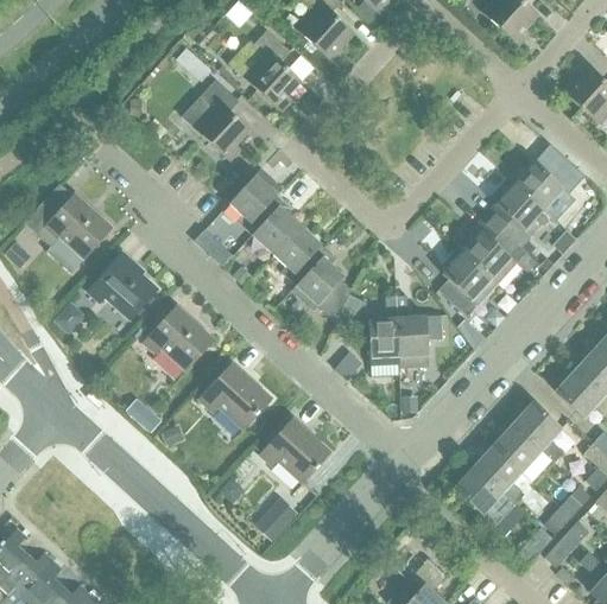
[(295,27),(299,32),(334,63),(340,56),(336,53),(354,32),(333,13),(343,1),(341,0),(304,0),(313,7),(295,27)]
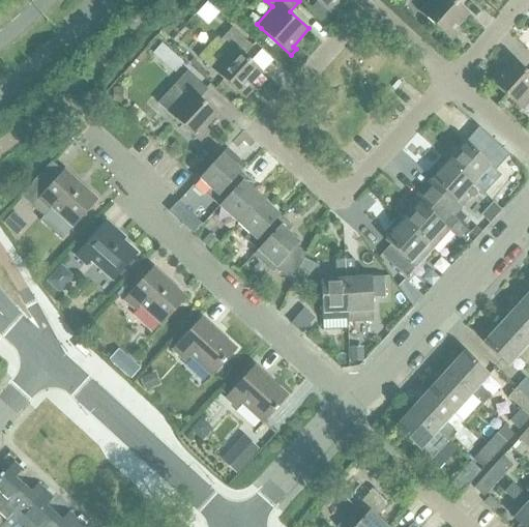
[(307,0),(310,2),(312,0),(319,0),(332,11),(338,5),(333,2),(335,0),(307,0)]
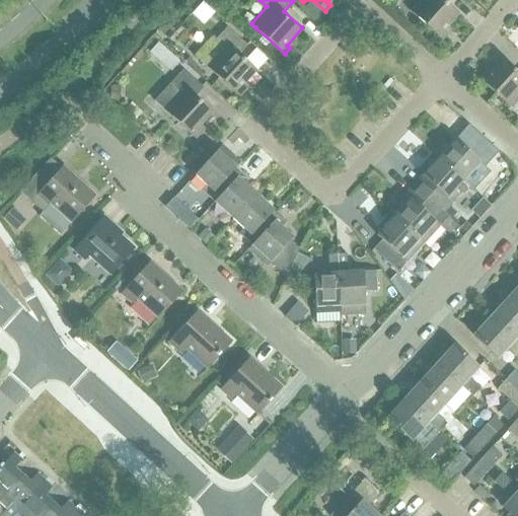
[(417,0),(411,7),(415,10),(442,35),(447,30),(444,26),(460,10),(448,0),(417,0)]
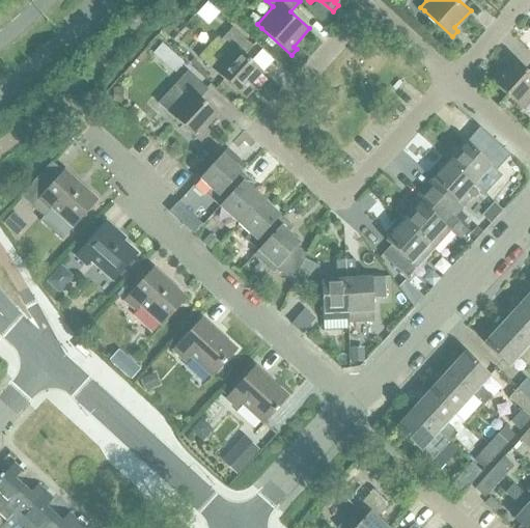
[(201,55),(246,98),(250,92),(247,89),(265,71),(247,54),(255,45),(235,27),(221,42),(218,37),(201,55)]
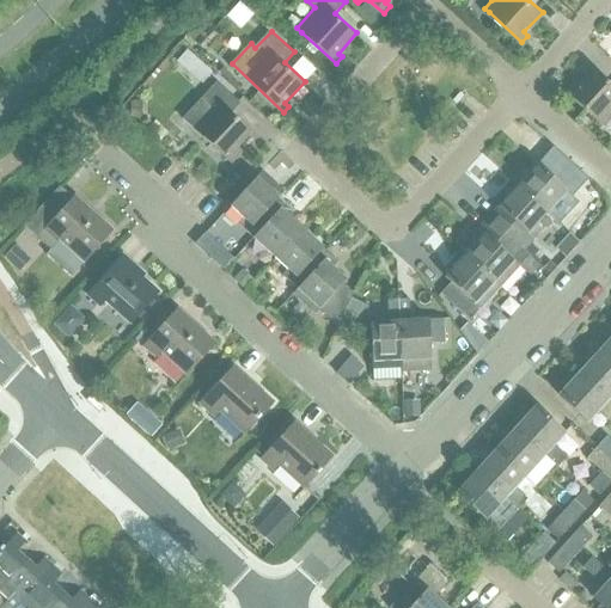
[(610,80),(596,66),(576,85),(572,80),(567,86),(600,117),(610,105),(610,80)]
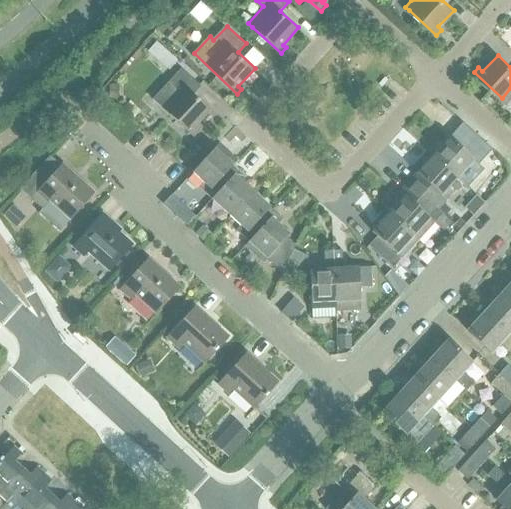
[(168,80),(152,97),(160,105),(166,110),(193,135),(199,129),(196,126),(210,110),(193,94),(201,86),(183,68),(170,82),(168,80)]
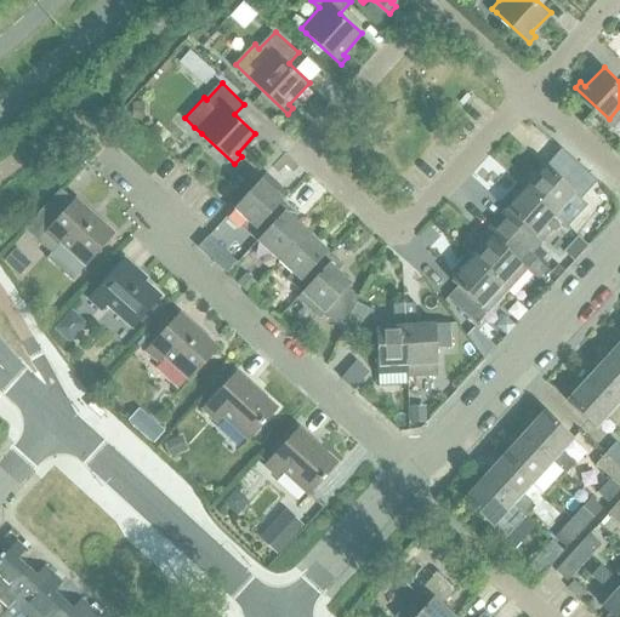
[(546,164),(527,186),(557,212),(568,199),(574,205),(592,184),(562,158),(552,169),(546,164)]
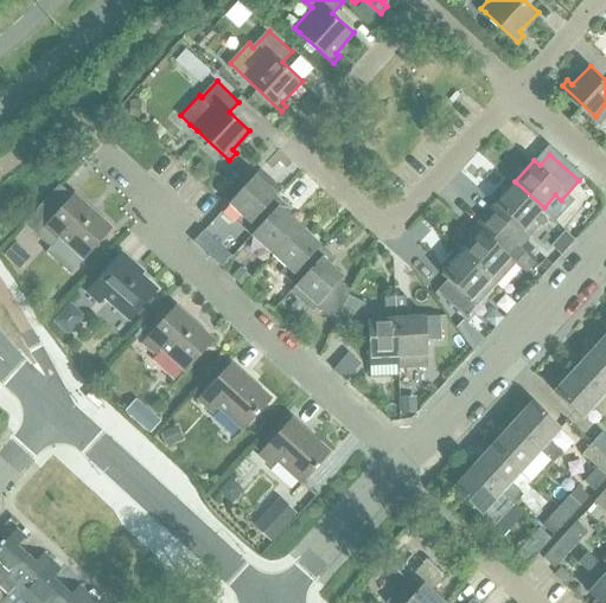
[(263,170),(231,205),(243,217),(238,222),(252,233),(268,215),(263,210),(279,193),(272,186),(276,181),(263,170)]
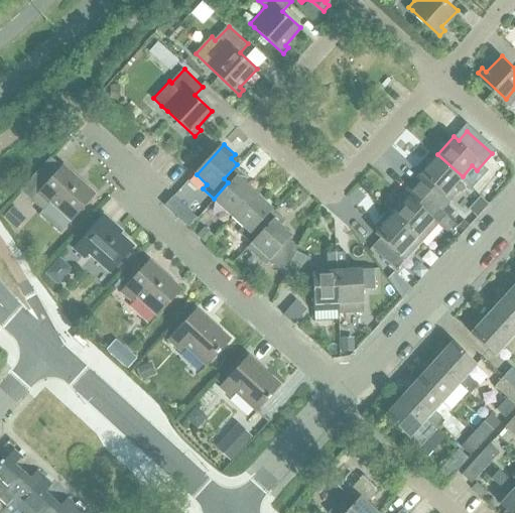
[(437,154),(412,181),(448,214),(454,209),(446,203),(458,190),(453,187),(463,176),(437,154)]
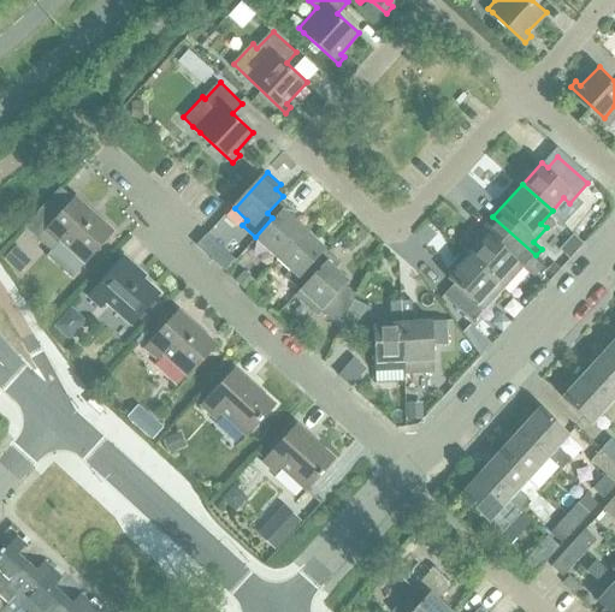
[(116,231),(77,196),(69,205),(55,192),(25,226),(53,250),(61,241),(87,263),(116,231)]
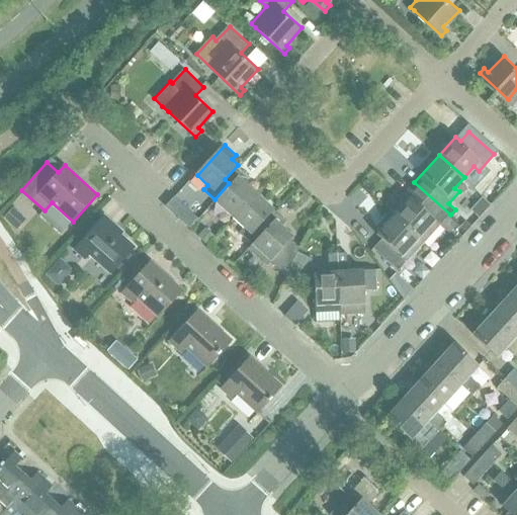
[(214,199),(233,217),(256,191),(247,183),(244,180),(249,175),(238,165),(225,179),(229,183),(214,199)]
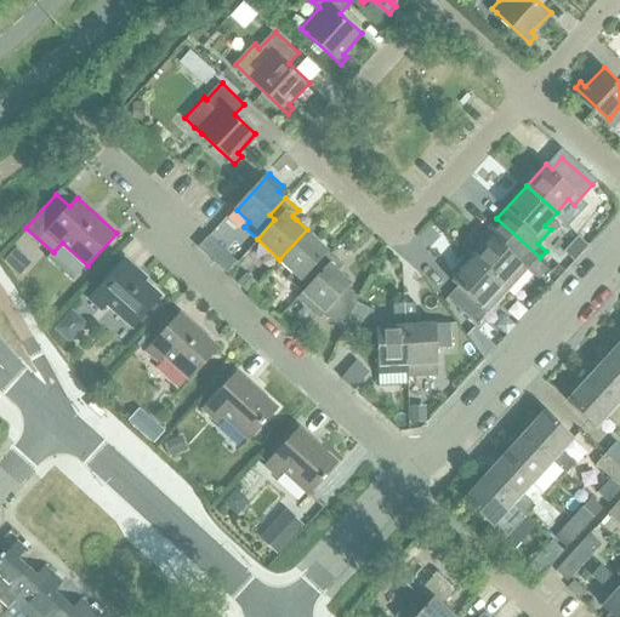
[(484,243),(472,256),(508,287),(528,266),(523,261),(529,253),(538,261),(540,257),(496,218),(479,238),(484,243)]
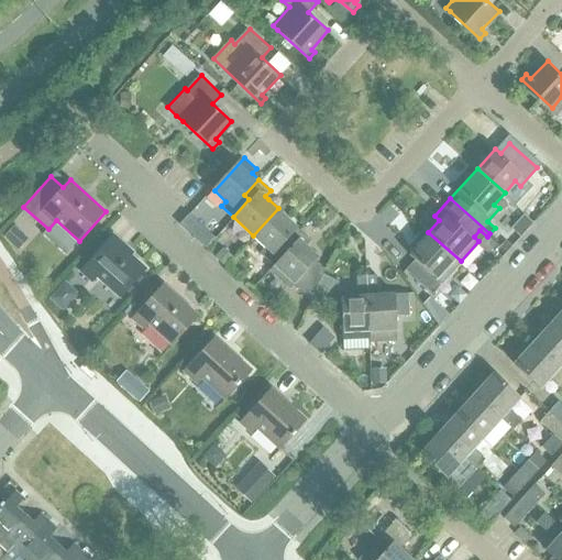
[(284,241),(298,226),(278,208),(253,235),(266,248),(262,252),(274,263),(289,246),(284,241)]
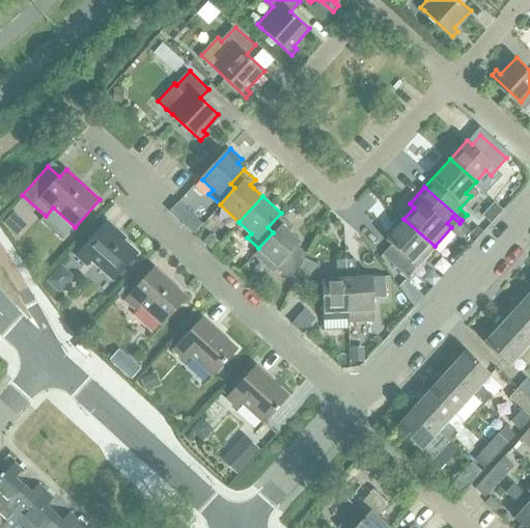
[(172,212),(193,230),(202,220),(182,201),(172,212)]
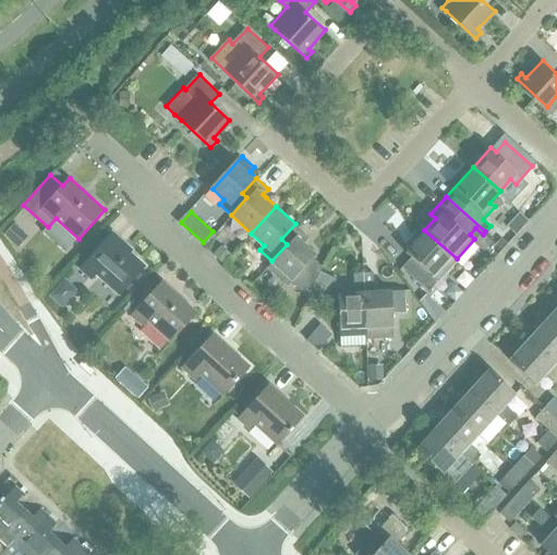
[(19,216),(9,226),(23,241),(34,231),(19,216)]
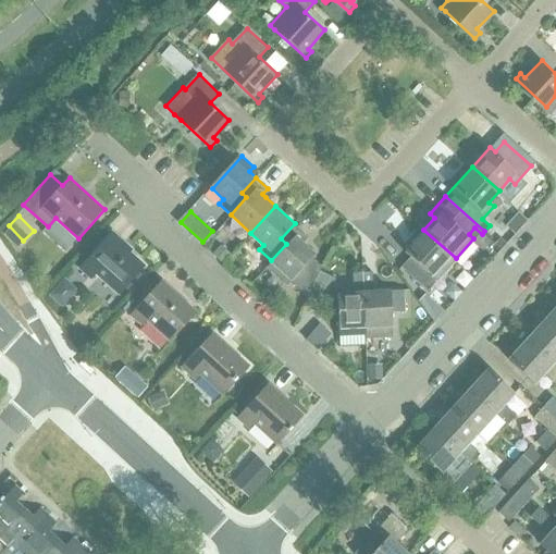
[(308,235),(295,223),(281,238),(286,244),(271,260),(268,265),(289,284),(293,281),(308,294),(308,293),(310,294),(323,269),(322,268),(324,263),(316,256),(318,254),(304,239),(308,235)]
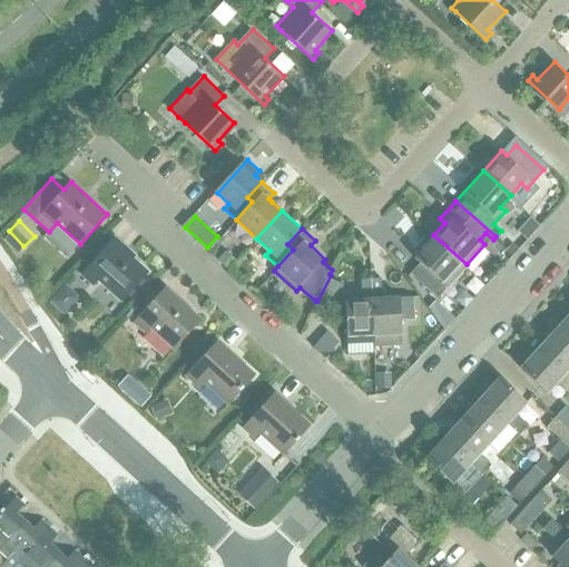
[(467,264),(433,235),(415,255),(421,261),(412,271),(439,295),(467,264)]
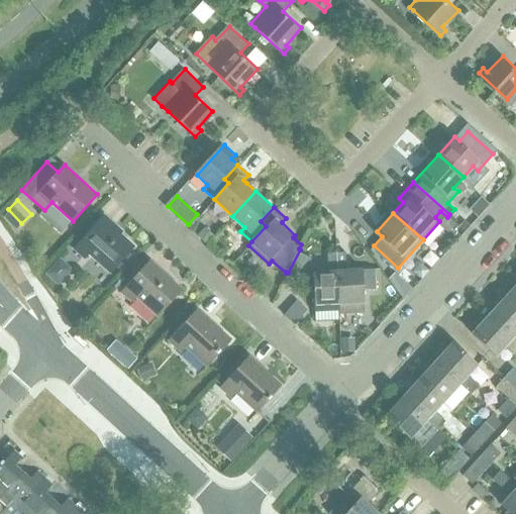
[(91,253),(112,273),(136,246),(103,216),(75,247),(87,258),(91,253)]
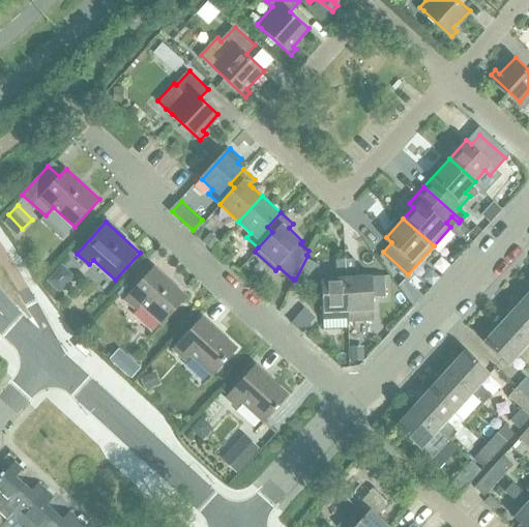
[(307,256),(295,280),(309,287),(321,263),(307,256)]
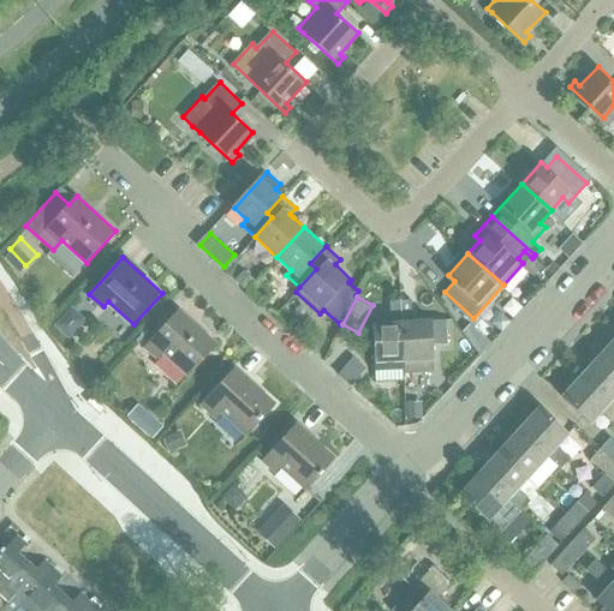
[(413,297),(401,298),(405,359),(434,358),(433,318),(415,319),(413,297)]
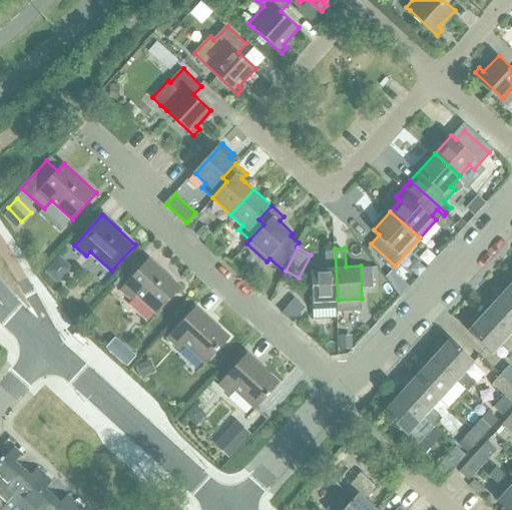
[(338,300),(335,248),(325,248),(326,267),(312,268),(313,306),(338,305),(337,300),(338,300)]
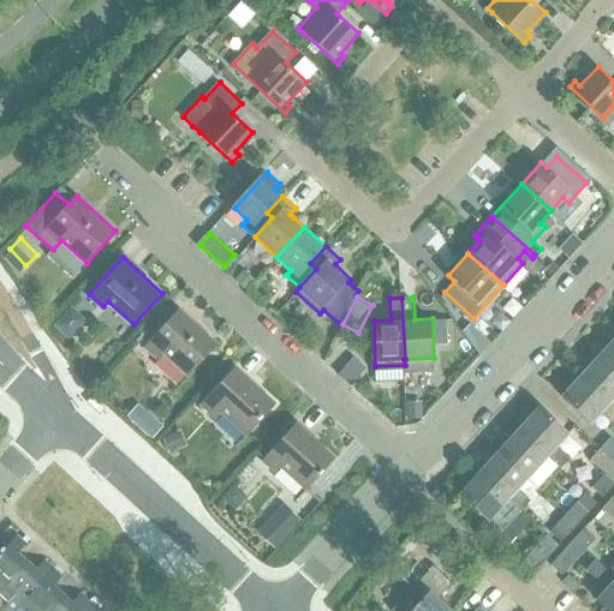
[(164,353),(190,376),(219,345),(179,309),(144,346),(159,359),(164,353)]
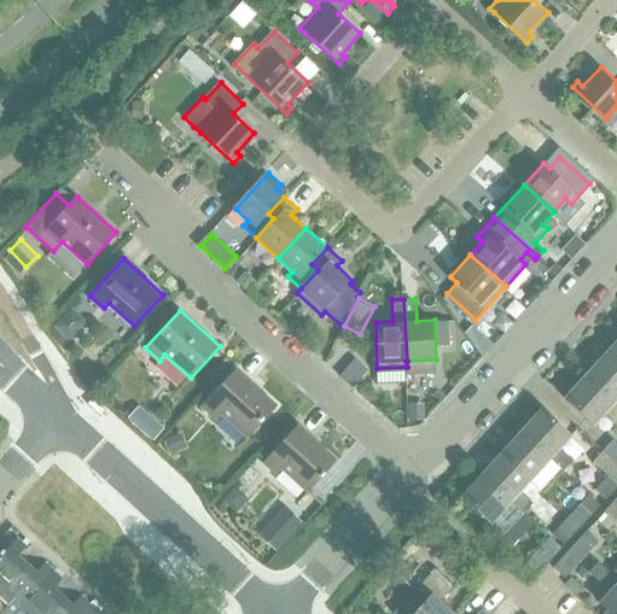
[(616,338),(604,352),(616,364),(616,331),(615,332),(616,333),(616,338)]
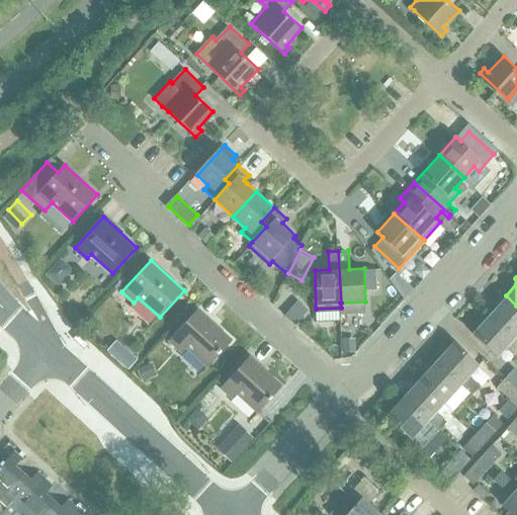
[(489,306),(486,310),(514,336),(516,333),(516,306),(506,295),(493,310),(489,306)]
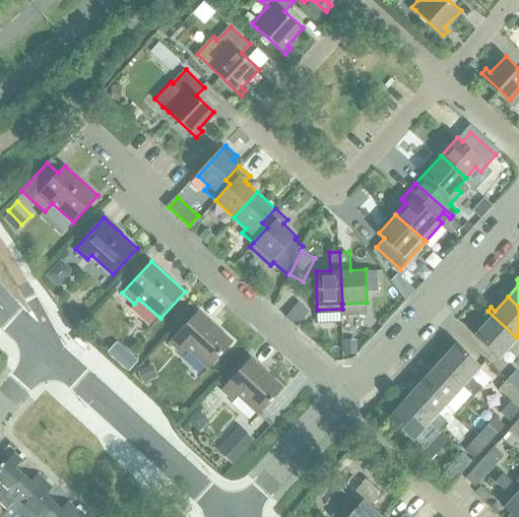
[(294,309),(307,314),(311,303),(298,298),(294,309)]
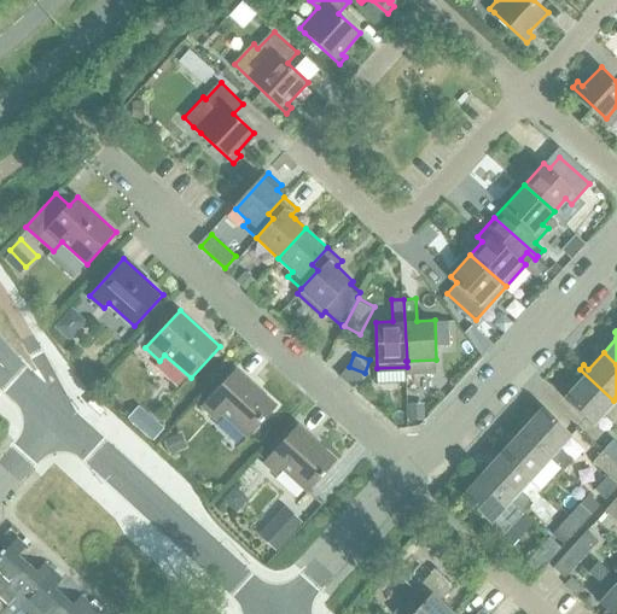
[(223,414),(248,437),(277,404),(238,369),(204,407),(219,420),(223,414)]
